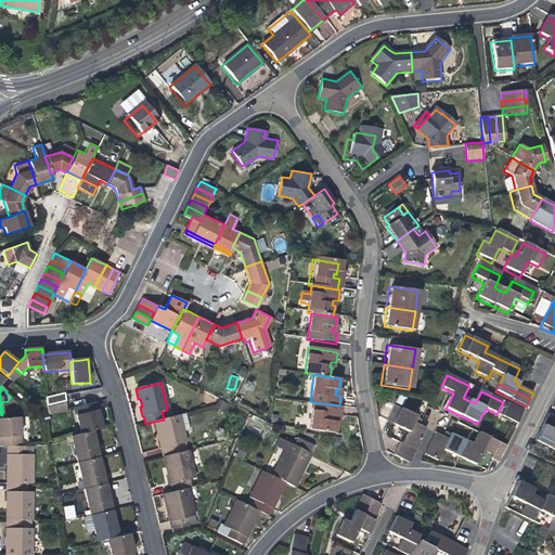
[(68,409),(66,400),(48,404),(50,413),(68,409)]
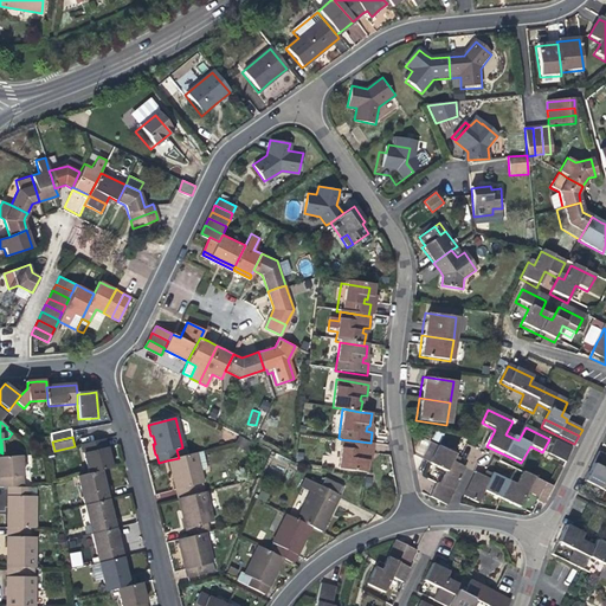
[(366,472),(367,461),(365,461),(366,456),(371,457),(373,444),(371,443),(341,439),(337,469),(366,472)]
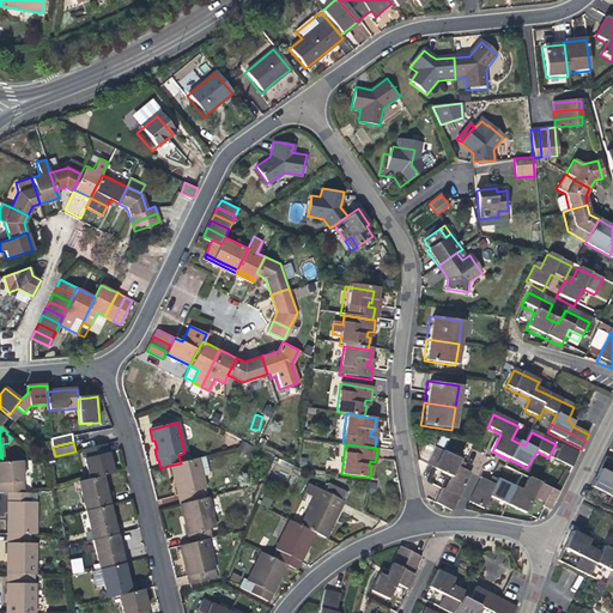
[(83,449),(86,469),(90,468),(92,478),(101,475),(111,473),(107,451),(102,453),(101,449),(99,445),(83,449)]
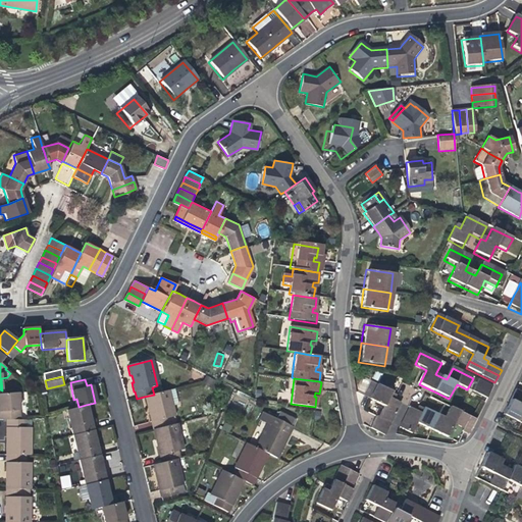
[(487,400),(489,394),(493,387),(478,380),(473,393),(487,400)]
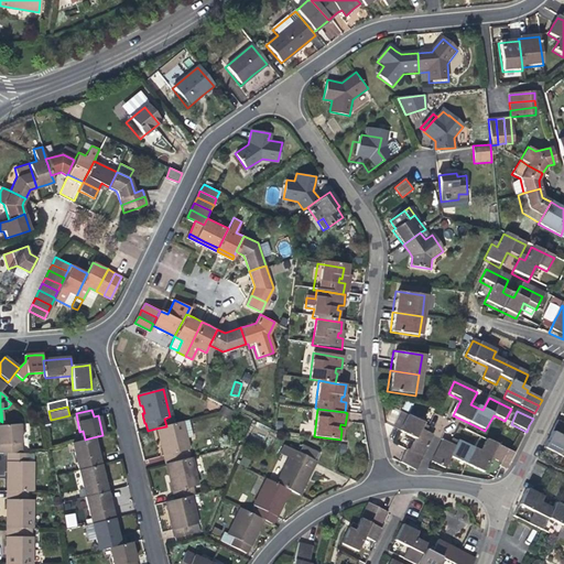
[(422,431),(424,425),(425,425),(402,414),(396,430),(402,433),(401,433),(416,441),(411,452),(409,451),(402,463),(418,472),(435,437),(427,433),(422,431)]
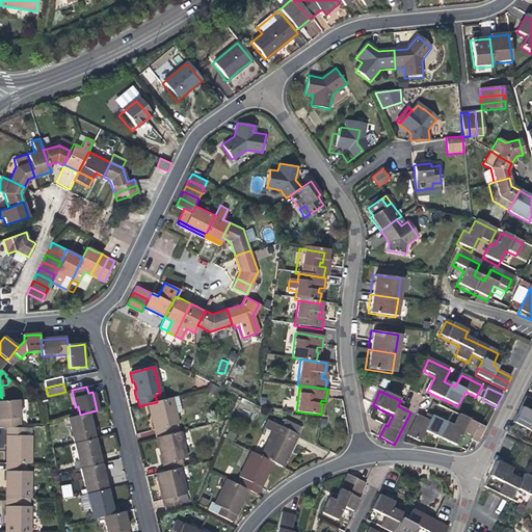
[(178,397),(157,402),(147,404),(150,416),(152,415),(153,419),(154,421),(152,422),(154,431),(155,430),(157,437),(179,432),(177,425),(178,425),(175,415),(181,413),(178,397)]
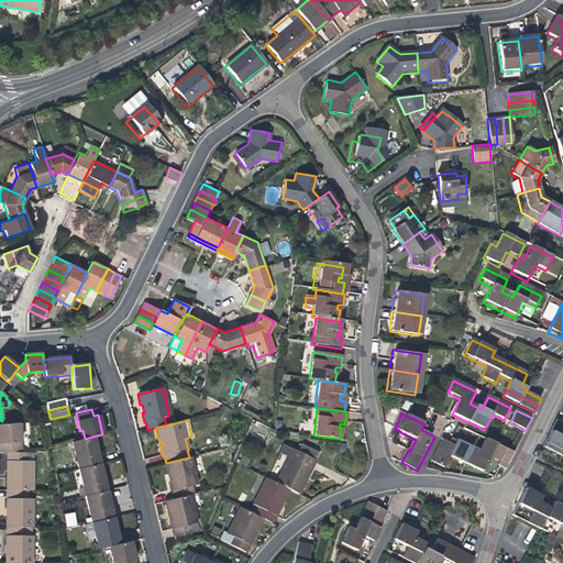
[(0,423),(0,442),(1,442),(2,454),(8,454),(22,454),(20,431),(14,432),(13,422),(0,423)]
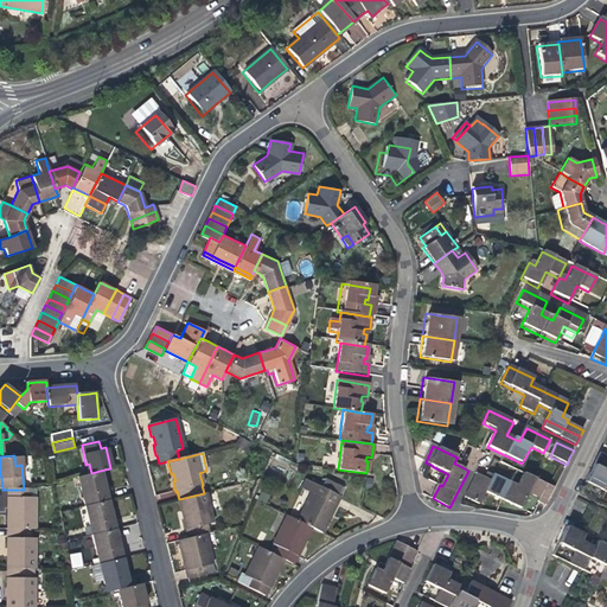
[(606,472),(600,470),(594,466),(587,483),(604,491),(606,484),(606,472)]
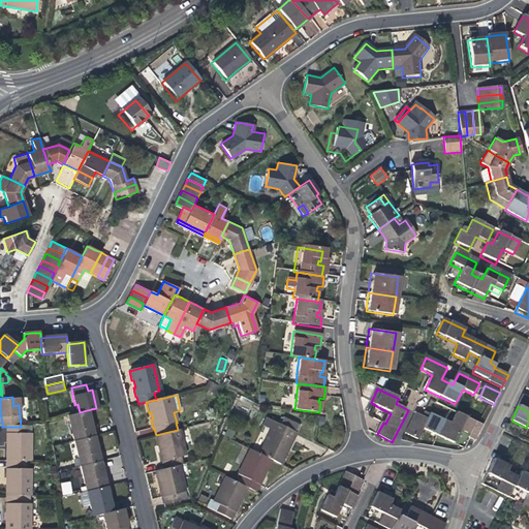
[(91,428),(87,410),(80,412),(76,413),(70,415),(72,425),(69,426),(73,441),(76,440),(89,437),(88,434),(87,429),(91,428)]
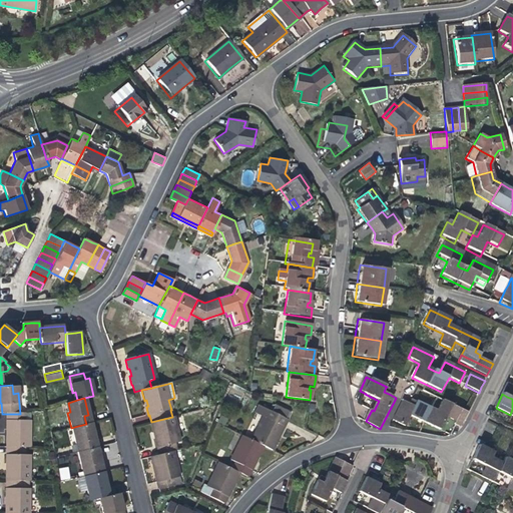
[(417,403),(415,408),(409,405),(403,402),(393,422),(405,428),(410,417),(438,432),(445,417),(456,423),(455,425),(461,428),(469,414),(443,401),(436,413),(417,403)]
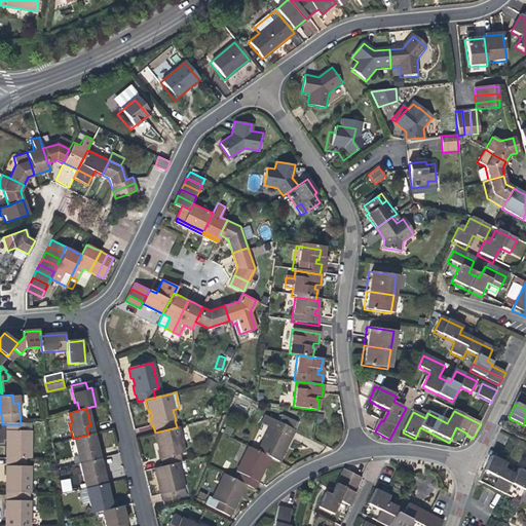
[(271,420),(256,451),(268,457),(277,461),(282,451),(279,450),(282,447),(283,445),(285,446),(289,437),(288,437),(291,429),(271,420)]
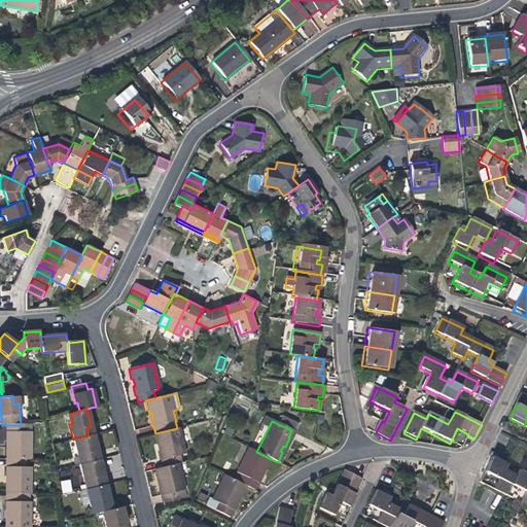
[(25,425),(21,425),(7,425),(7,433),(6,433),(6,443),(9,443),(9,445),(9,450),(6,450),(6,460),(7,460),(25,460),(30,460),(30,433),(25,433),(25,425)]
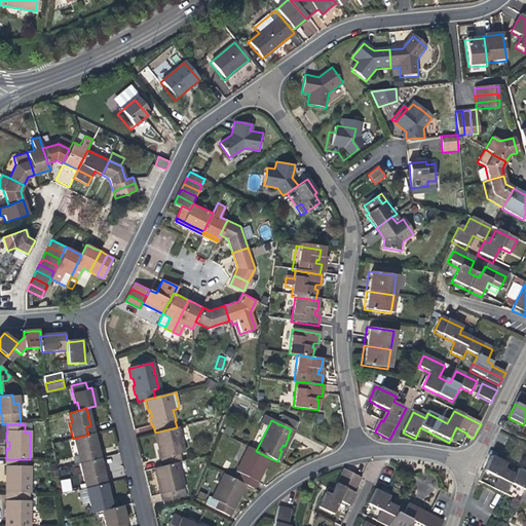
[(178,427),(177,427),(155,433),(154,434),(156,443),(159,443),(159,445),(160,450),(158,450),(160,459),(161,458),(163,466),(178,463),(181,462),(179,454),(184,453),(178,427)]
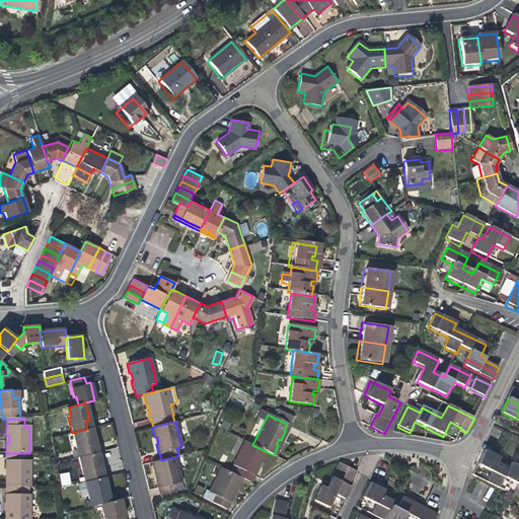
[(74,441),(78,457),(81,456),(93,453),(92,449),(91,446),(95,445),(91,428),(87,429),(75,432),(77,440),(74,441)]
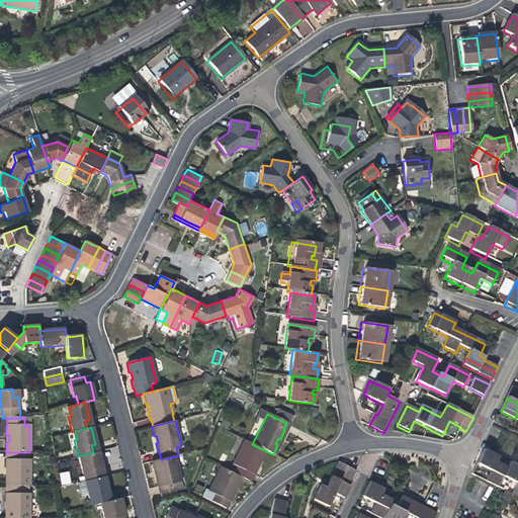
[(259,460),(264,450),(252,444),(243,440),(231,464),(237,466),(234,473),(240,478),(248,481),(251,473),(253,475),(257,466),(254,465),(255,462),(256,459),(259,460)]
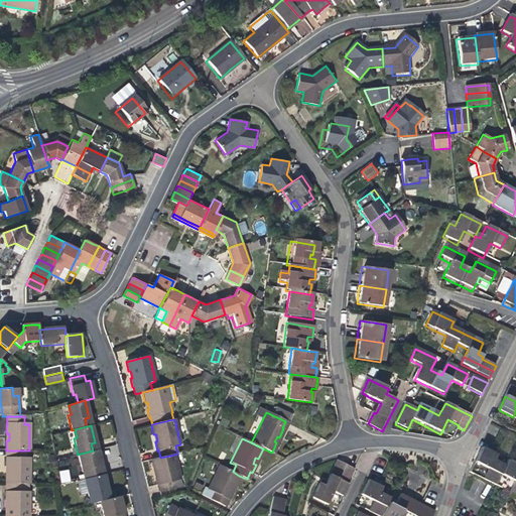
[(515,461),(509,458),(506,464),(500,461),(495,458),(498,453),(484,445),(476,461),(482,464),(490,468),(484,479),(495,485),(501,473),(515,481),(510,492),(515,494),(515,461)]
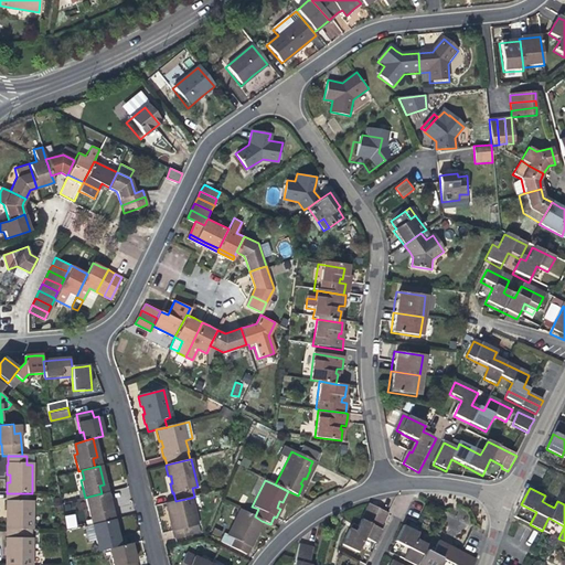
[(87,507),(92,524),(108,521),(107,518),(106,512),(110,511),(106,492),(102,493),(88,497),(91,507),(87,507)]
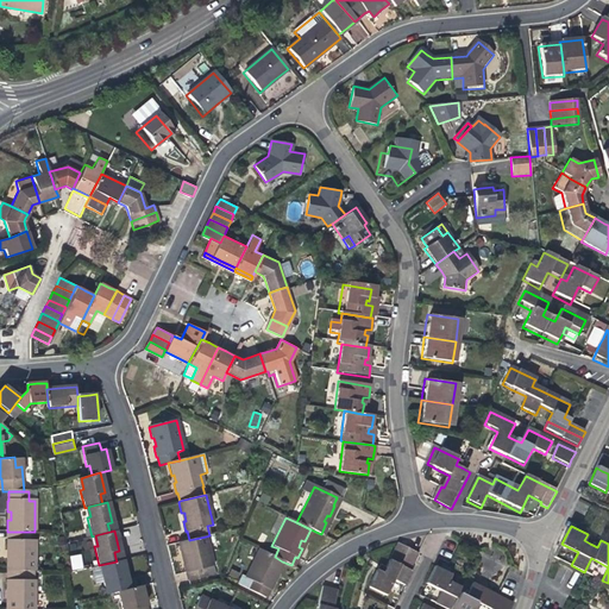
[(29,541),(29,532),(8,532),(8,541),(7,541),(7,552),(11,552),(11,556),(11,560),(7,560),(7,571),(8,572),(27,571),(35,572),(35,541),(29,541)]
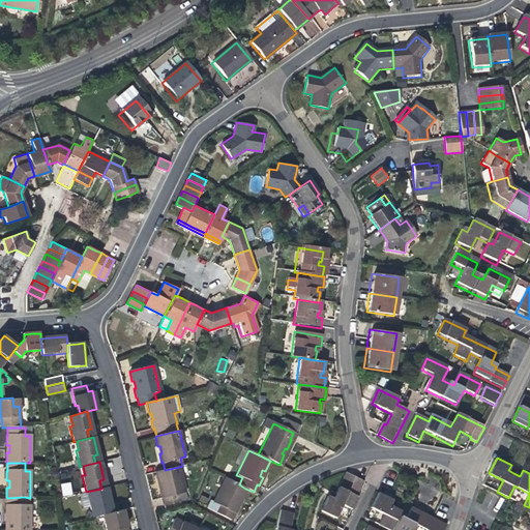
[(185,492),(179,467),(165,470),(155,472),(157,482),(159,481),(160,486),(162,489),(159,489),(162,498),(163,498),(165,505),(182,501),(180,493),(185,492)]
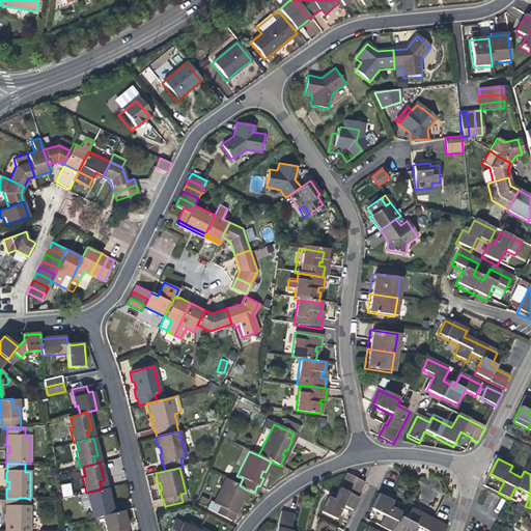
[(334,501),(329,498),(328,498),(320,512),(336,520),(343,505),(355,511),(361,499),(359,498),(366,485),(347,476),(337,496),(334,501)]
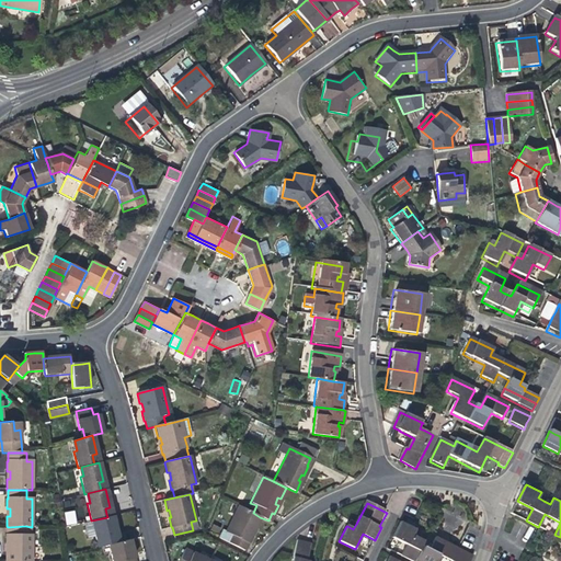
[(255,527),(260,517),(253,513),(237,505),(224,533),(221,530),(217,538),(242,550),(247,542),(248,544),(252,534),(249,533),(251,529),(253,526),(255,527)]
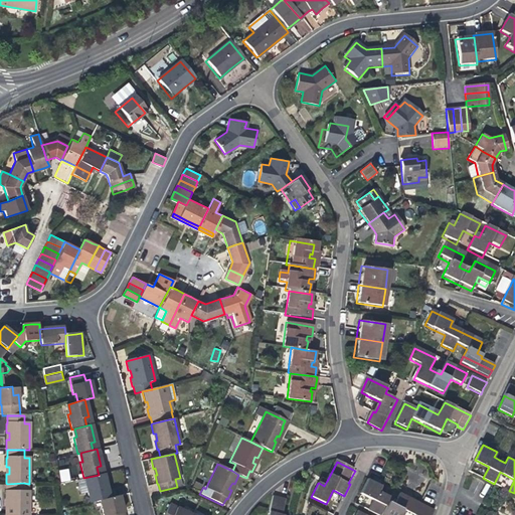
[(68,468),(58,470),(61,482),(70,480),(68,468)]
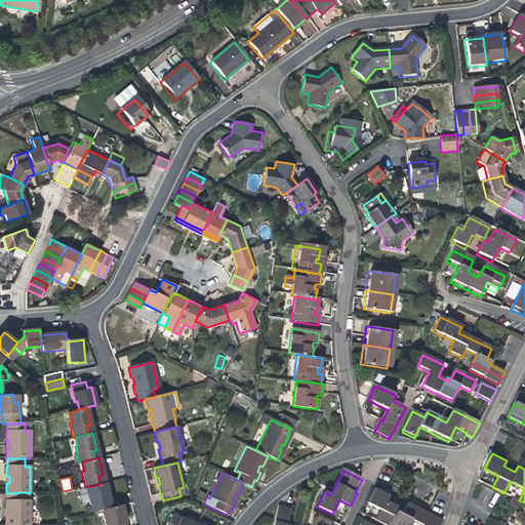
[(91,513),(105,510),(107,509),(106,506),(105,500),(109,499),(105,483),(101,484),(85,487),(78,489),(82,503),(88,502),(91,513)]
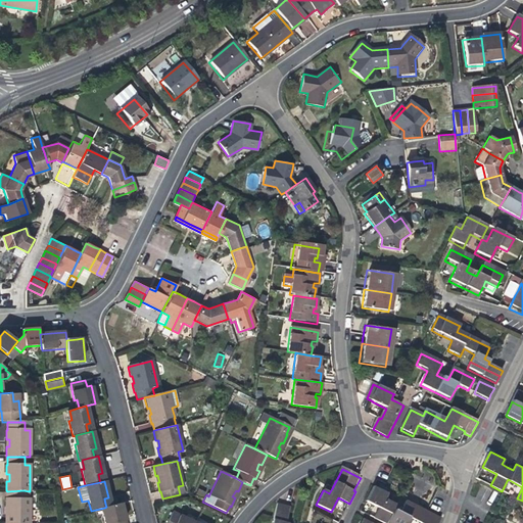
[(428,509),(428,510),(407,500),(401,511),(395,508),(398,503),(386,496),(389,491),(375,484),(368,498),(382,506),(376,517),(388,522),(407,522),(411,516),(425,522),(438,522),(442,516),(428,509)]
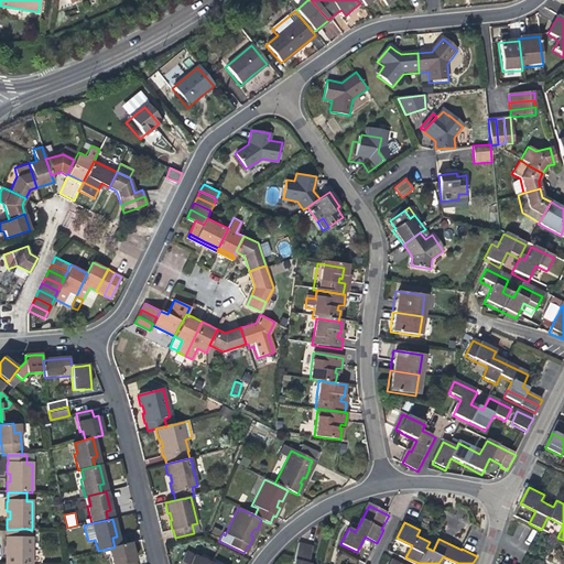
[(26,537),(25,529),(8,530),(8,537),(7,537),(7,548),(10,548),(10,552),(10,556),(7,556),(6,563),(31,563),(32,537),(26,537)]
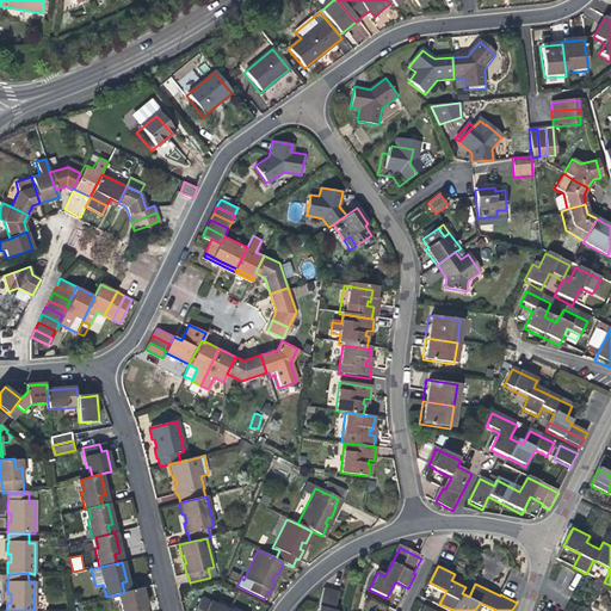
[(141,610),(141,609),(146,608),(141,587),(124,592),(122,593),(124,602),(121,603),(122,610),(141,610)]
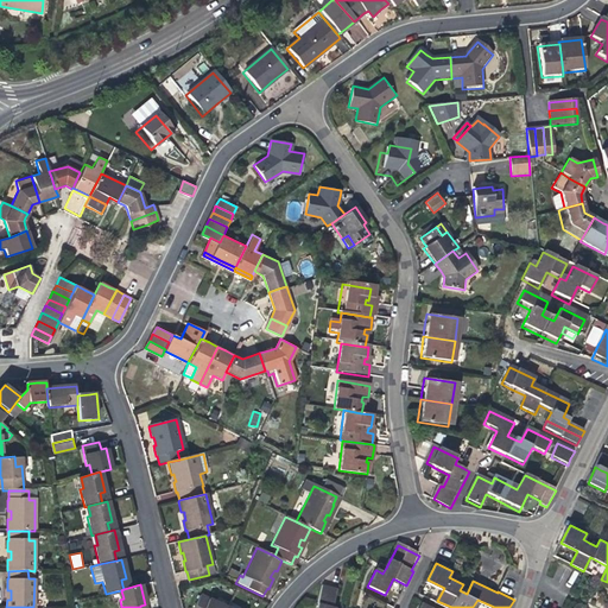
[(216,607),(215,607),(216,605),(198,596),(192,607),(216,607)]
